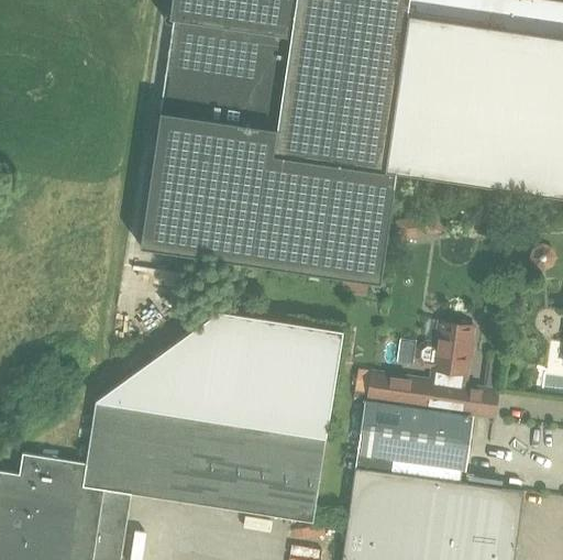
[(454,0),(172,0),(168,21),(173,22),(159,113),(140,249),(379,285),(396,174),(562,198),(562,3),(534,0),(482,0),(482,4),(454,0)]
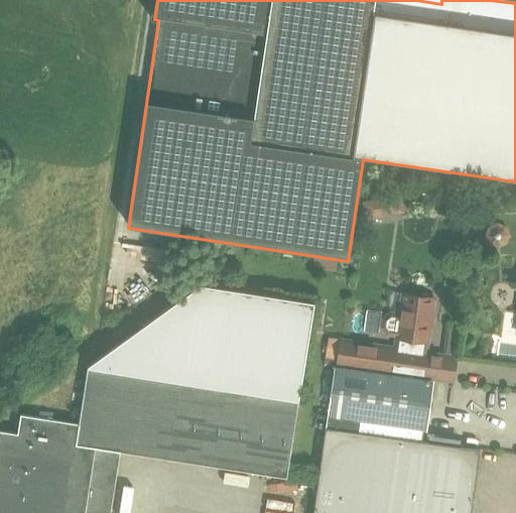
[(109,512),(119,455),(286,481),(314,304),(200,286),(88,368),(88,369),(79,426),(20,417),(17,435),(0,432),(0,512),(109,512)]
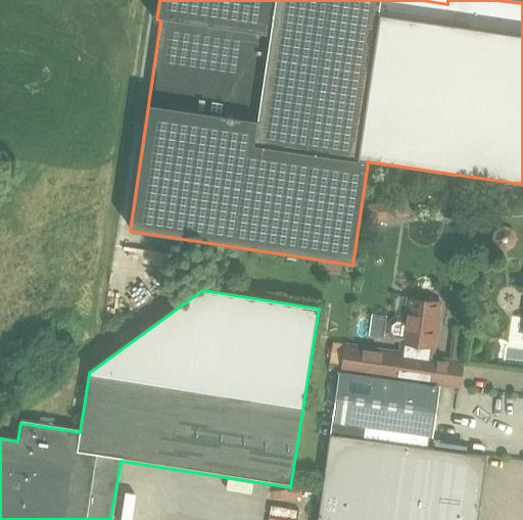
[(400,356),(415,358),(431,361),(433,350),(439,304),(409,300),(406,320),(396,319),(389,324),(388,333),(393,340),(402,341),(400,356)]
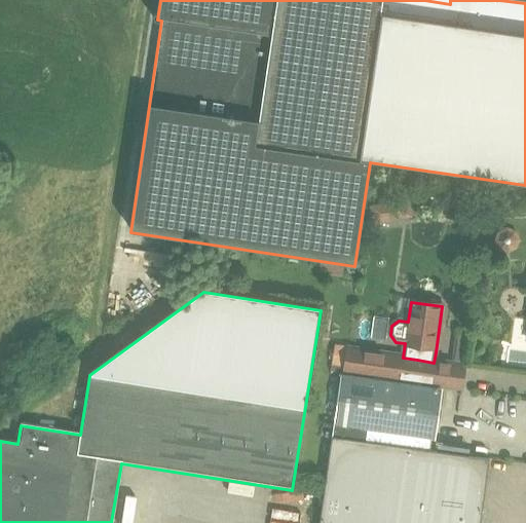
[(374,353),(347,350),(344,374),(461,390),(464,367),(434,363),(417,360),(403,358),(374,353)]
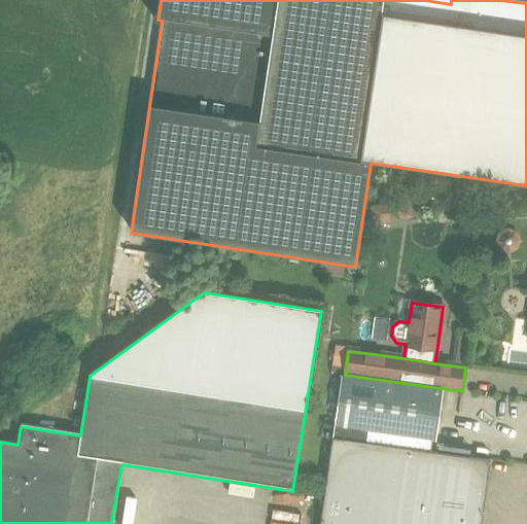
[(367,432),(434,442),(441,391),(341,378),(332,440),(356,443),(366,431),(366,432),(367,432)]
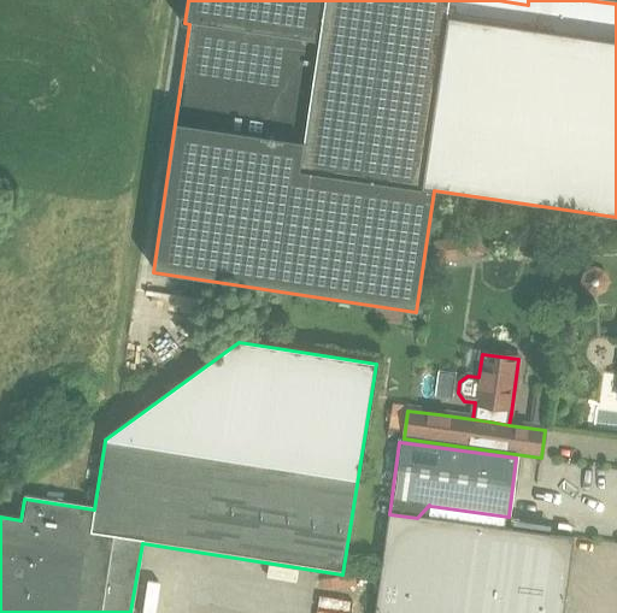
[(417,518),(389,514),(374,612),(562,612),(574,541),(417,518)]
